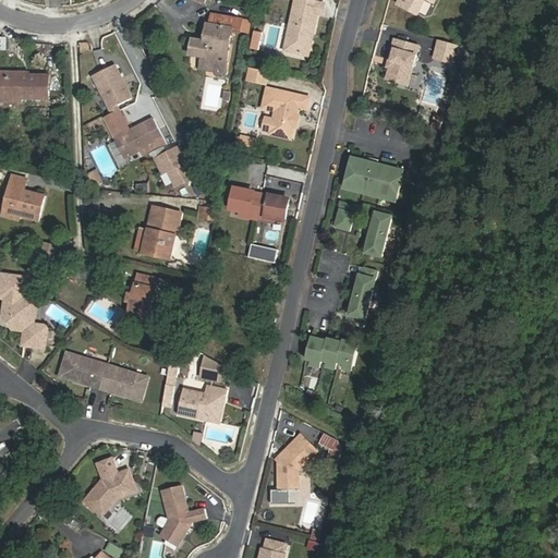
[(317,0),(291,0),(284,35),(291,36),(290,41),(294,50),(305,52),(314,11),(319,12),(323,1),(317,0)]
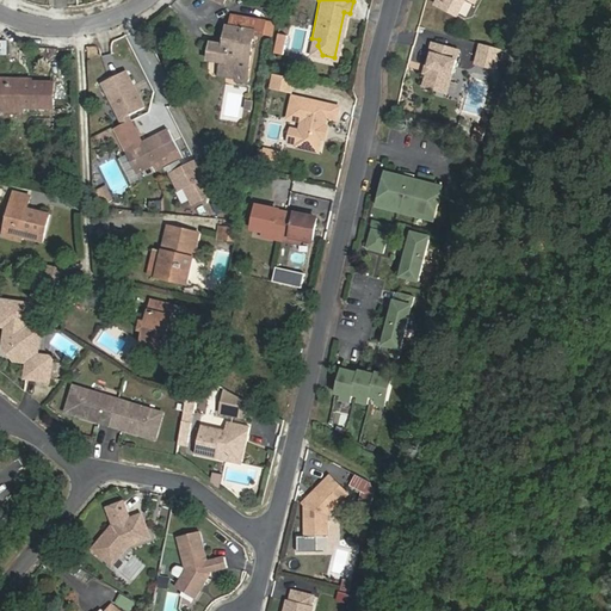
[(434,0),(434,2),(455,13),(461,0),(434,0)]
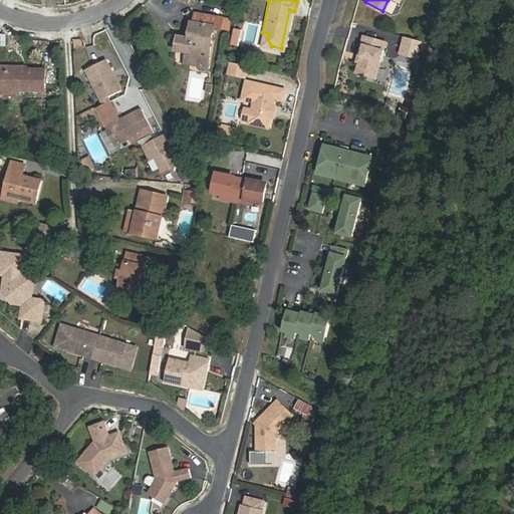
[(204,70),(206,59),(212,26),(210,25),(211,16),(193,13),(192,22),(188,22),(186,32),(191,33),(192,33),(188,51),(187,56),(191,56),(189,65),(196,66),(196,69),(204,70)]
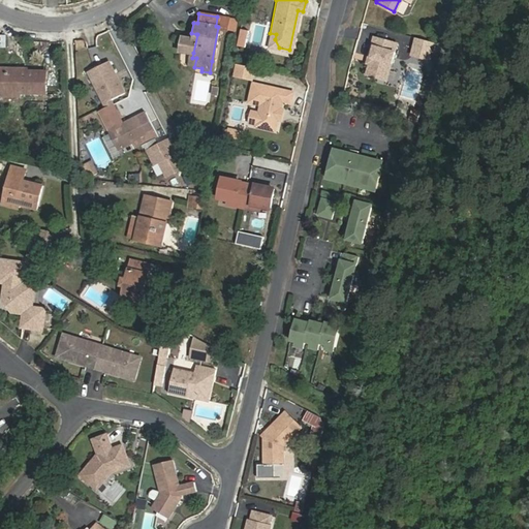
[(187,52),(193,53),(197,34),(196,34),(191,33),(187,52)]
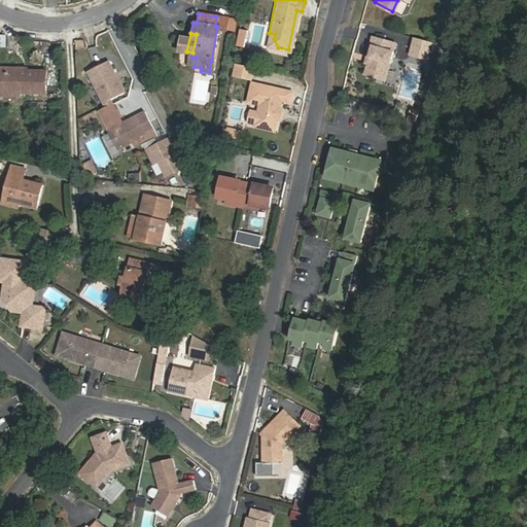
[(275,34),(269,33),(266,45),(272,46),(278,47),(274,39),(275,34)]
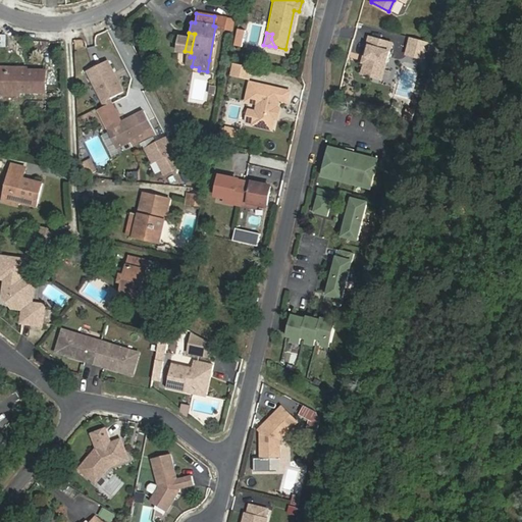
[(394,42),(370,36),(365,53),(368,54),(366,62),(362,72),(382,79),(394,42)]
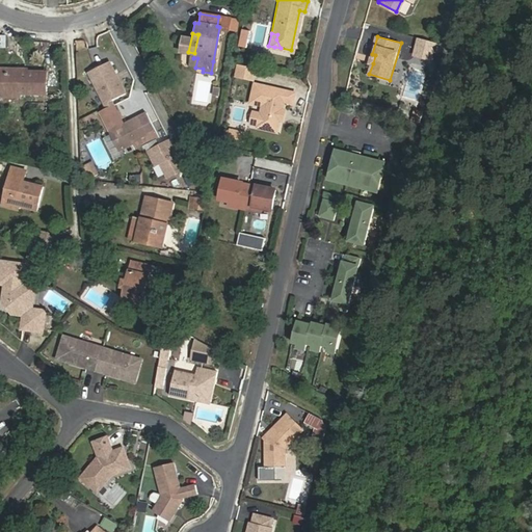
[(437,43),(420,37),(416,54),(432,59),(437,43)]
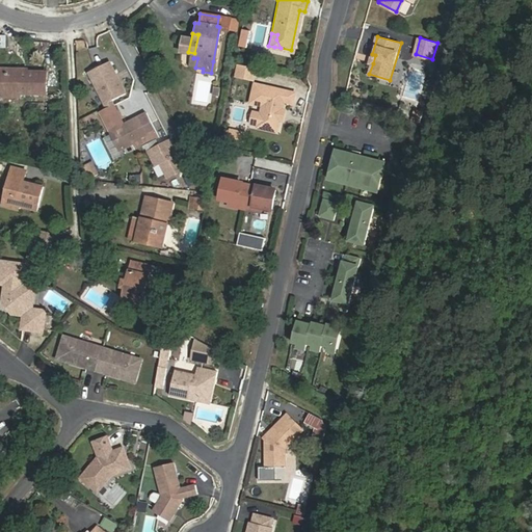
[(28,70),(0,68),(0,97),(22,98),(22,94),(27,94),(48,95),(48,73),(28,73),(28,70)]
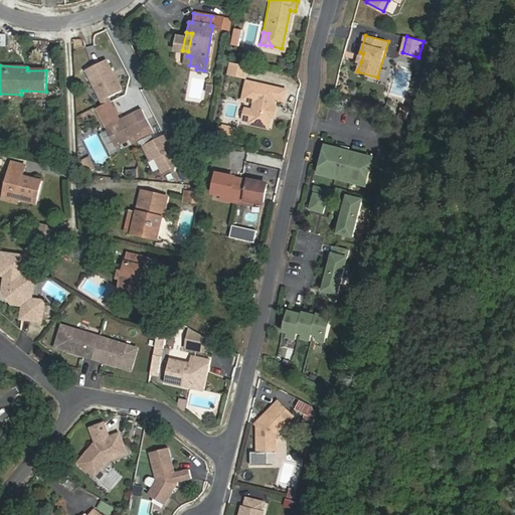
[(189,71),(187,102),(204,103),(206,72),(189,71)]
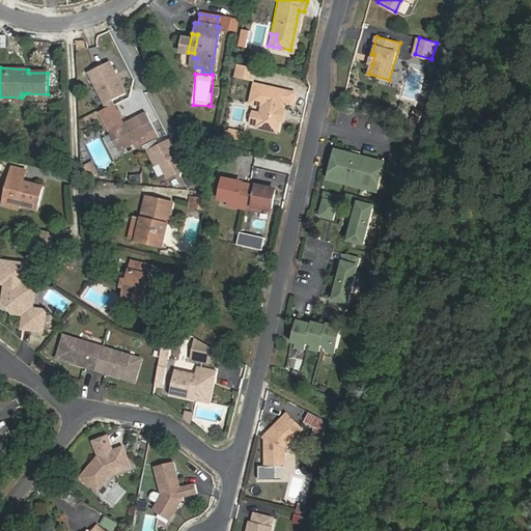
[(277,108),(279,106),(281,98),(290,100),(292,89),(253,80),(248,99),(260,102),(255,123),(274,128),(277,116),(275,113),(277,108)]
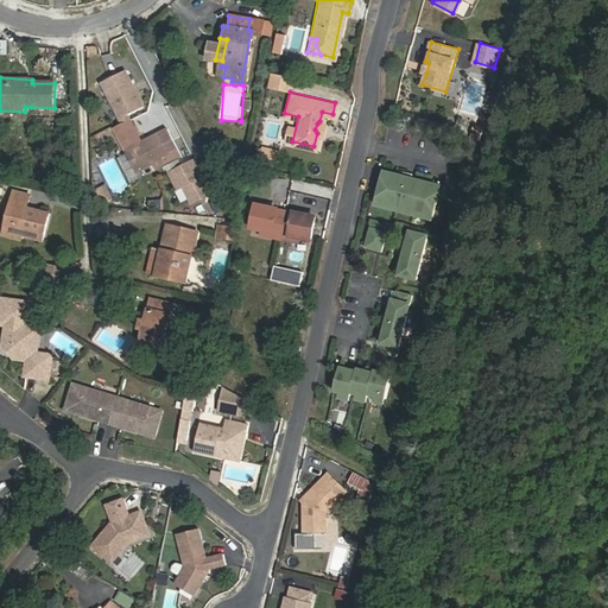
[(130,120),(114,128),(131,162),(134,160),(140,170),(154,163),(153,159),(176,147),(166,128),(140,141),(130,120)]
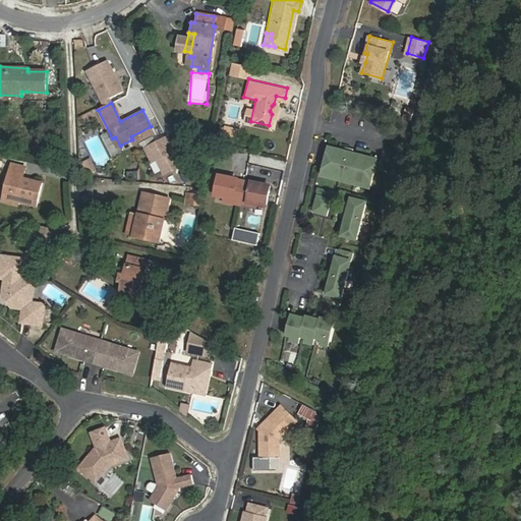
[(411,106),(405,104),(402,116),(408,117),(411,106)]
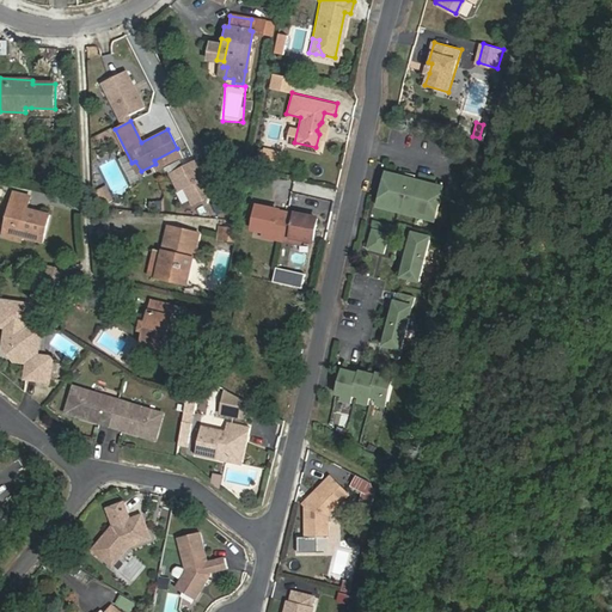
[(182,157),(177,148),(154,160),(155,164),(158,169),(182,157)]
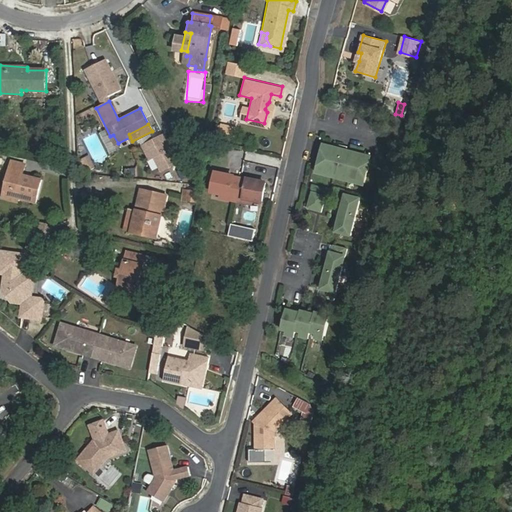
[(235,140),(238,128),(221,124),(218,136),(235,140)]
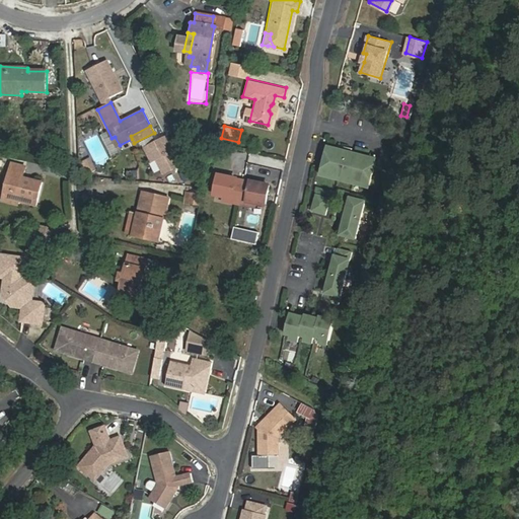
[(371,156),(336,147),(335,150),(370,159),(371,156)]
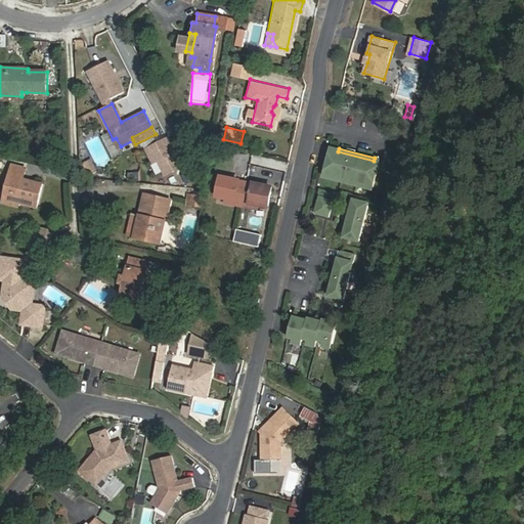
[(338,151),(331,149),(325,171),(374,183),(379,162),(374,161),(338,151)]
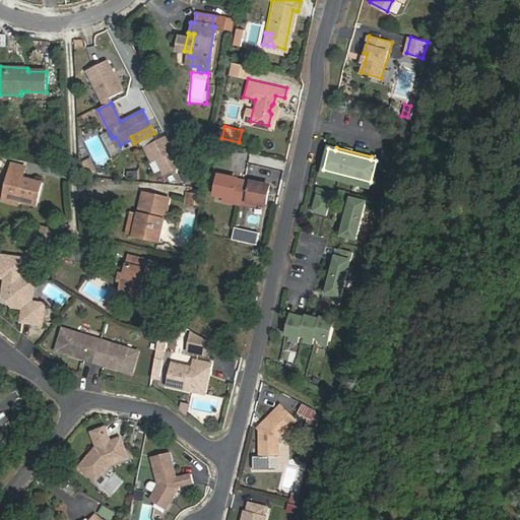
[(91,160),(82,165),(87,174),(96,170),(91,160)]
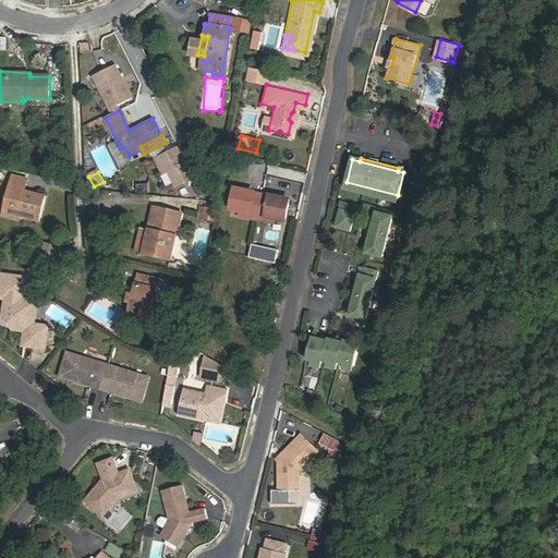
[(7,201),(3,215),(21,219),(22,215),(40,219),(47,194),(26,190),(28,178),(13,174),(9,193),(12,193),(11,202),(7,201)]
